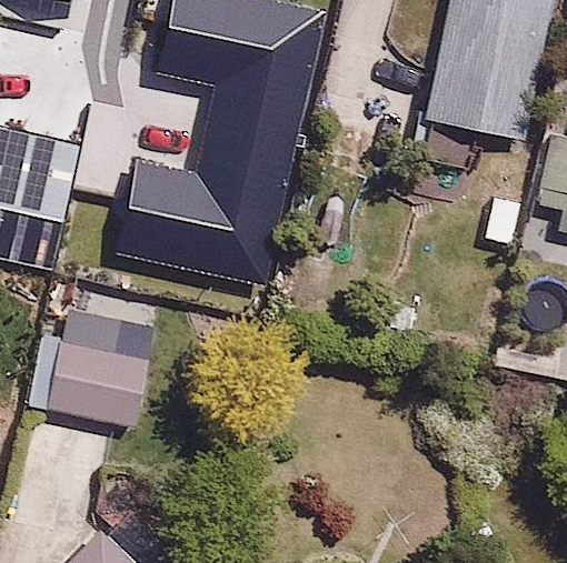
[(548,0),(449,0),(425,120),(521,139),(548,0)]
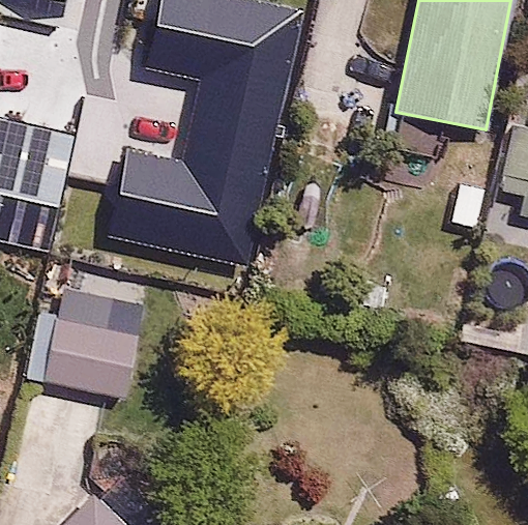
[(0,215),(5,196),(59,207),(77,129),(0,111),(0,215)]
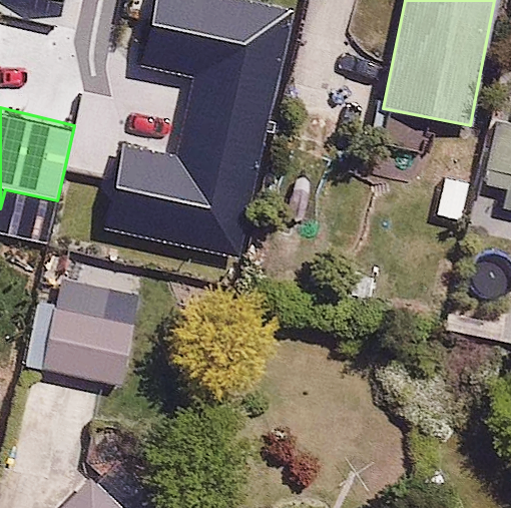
[(510,124),(490,120),(477,179),(506,185),(501,207),(510,209),(510,124)]
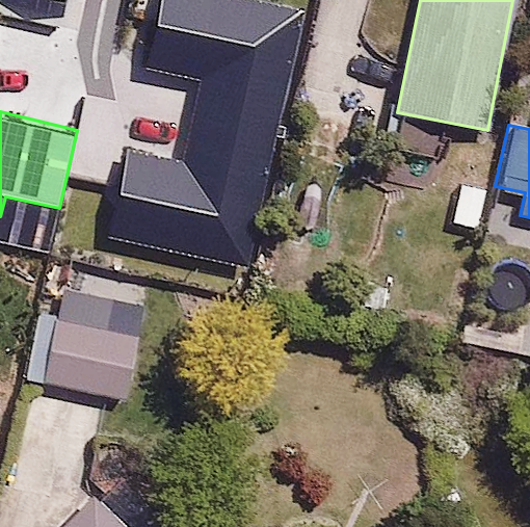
[(485,188),(449,183),(443,219),(479,226),(485,188)]
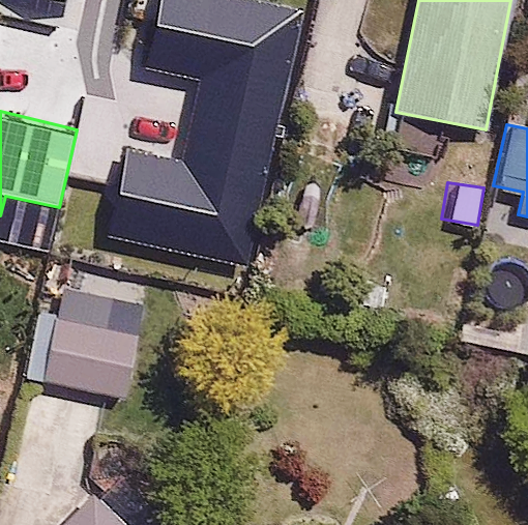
[(34,301),(16,371),(127,402),(146,332),(34,301)]
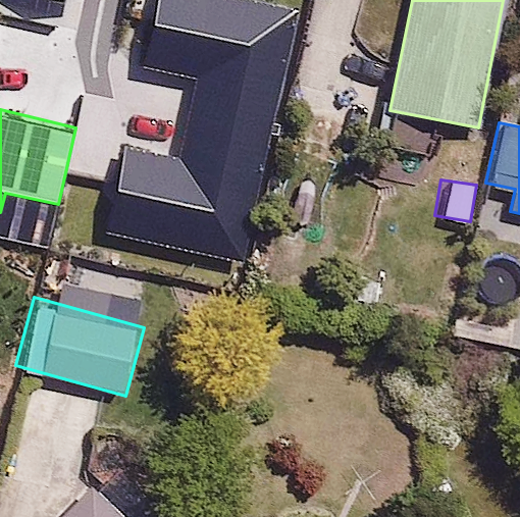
[(113,516),(90,488),(56,516),(113,516)]
